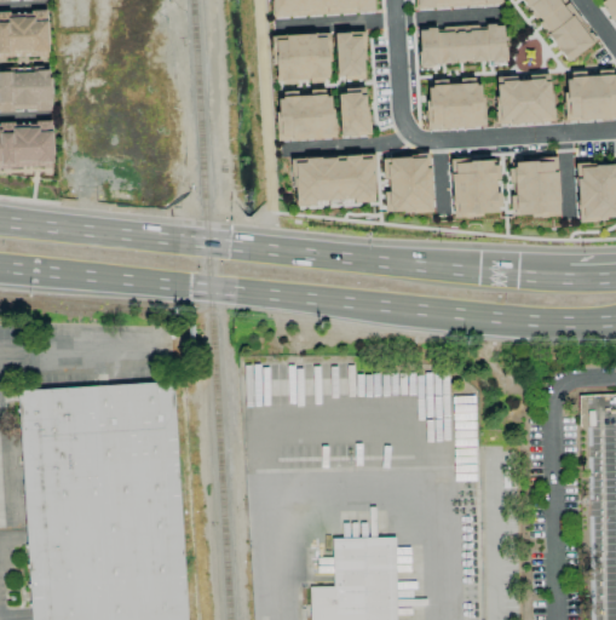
[(374,0),(375,11),(275,17),(275,15),(274,15),(272,0),(374,0)]
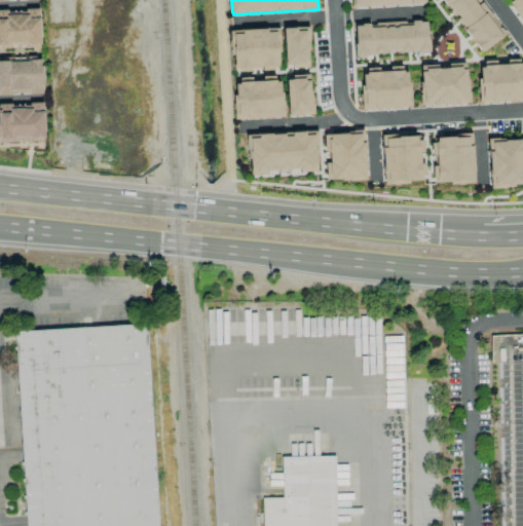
[(446,0),(481,52),(506,36),(481,0),(480,1),(479,0),(446,0)]
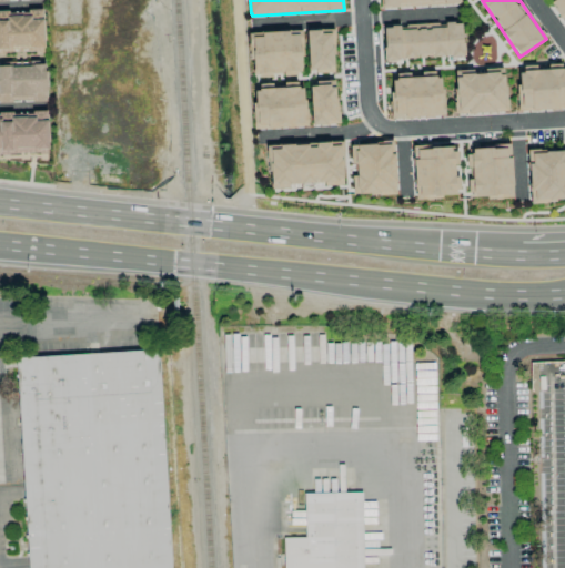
[(564,0),(552,0),(551,1),(564,21),(564,0)]
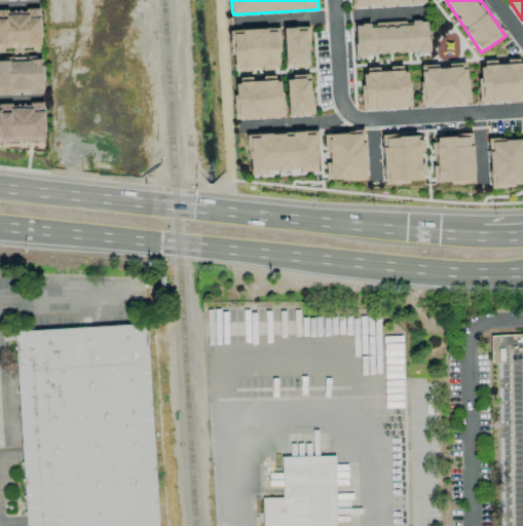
[(0,47),(43,46),(41,10),(0,11),(0,47)]
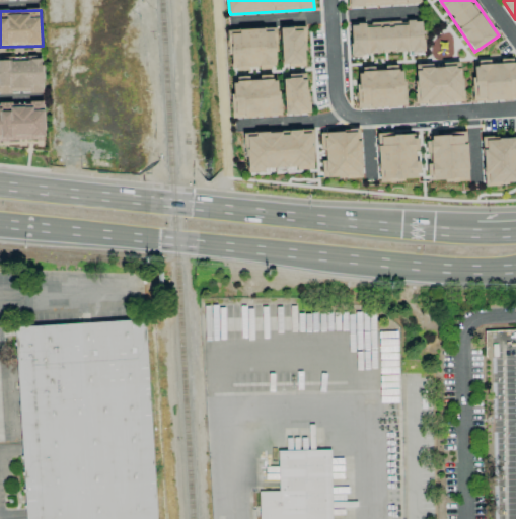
[(353,54),(425,51),(424,20),(408,21),(408,22),(352,24),(353,54)]
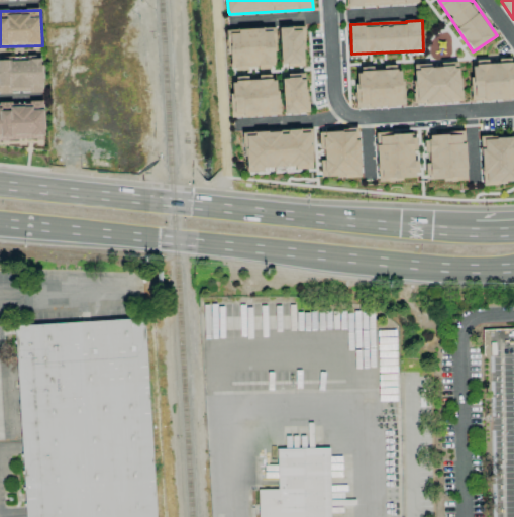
[(282,26),(295,25),(295,26),(307,25),(308,36),(307,37),(308,40),(307,40),(307,48),(307,59),(307,66),(290,67),(290,62),(284,63),(282,26)]
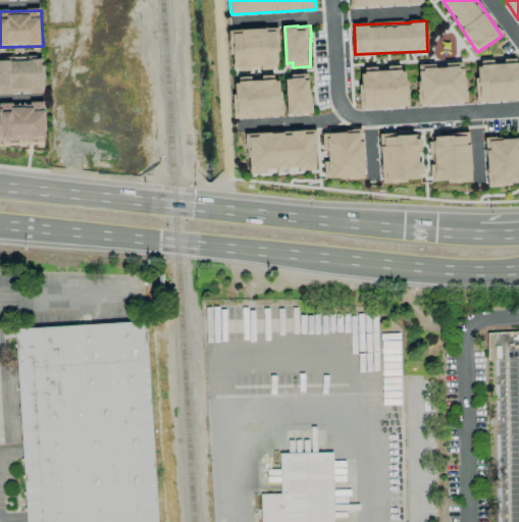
[(230,30),(281,27),(281,43),(281,51),(280,51),(280,61),(279,62),(279,64),(278,65),(278,64),(275,64),(275,68),(263,69),(263,64),(253,65),(253,69),(241,70),(241,66),(236,67),(235,54),(232,54),(231,42),(230,30)]
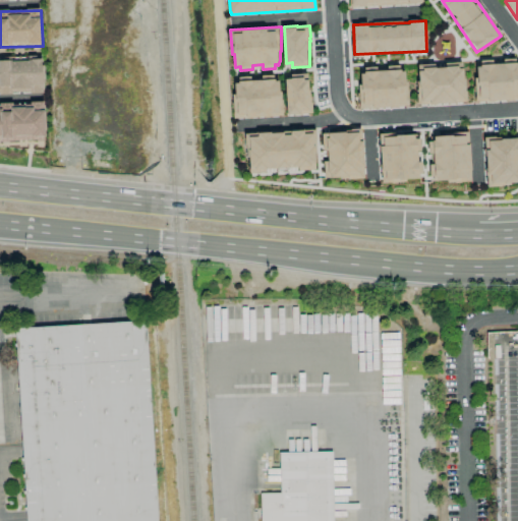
[(0,94),(44,93),(43,59),(0,60),(0,94)]
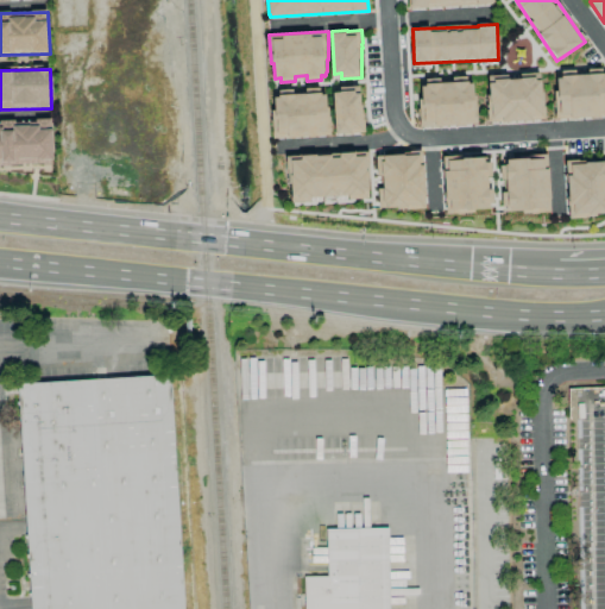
[(558,118),(604,117),(604,71),(555,74),(558,118)]
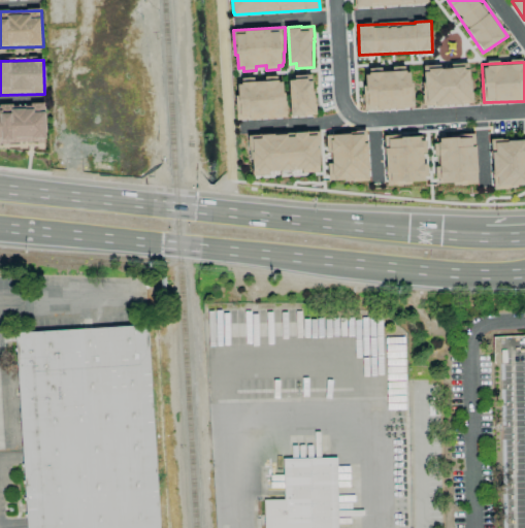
[(471,67),(424,68),(424,105),(472,104),(471,67)]
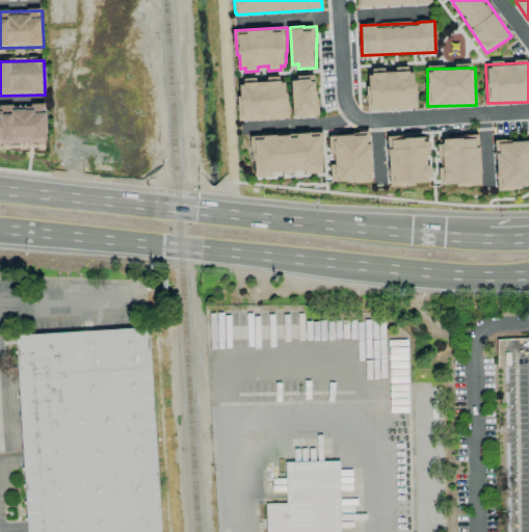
[(417,108),(415,71),(385,73),(385,69),(367,69),(370,111),(417,108)]
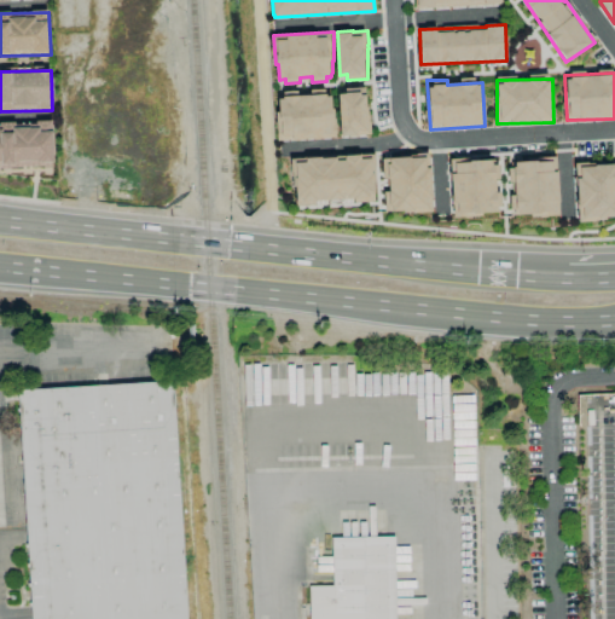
[(338,94),(346,93),(346,87),(365,87),(366,111),(369,111),(370,122),(371,122),(371,134),(341,136),(338,94)]
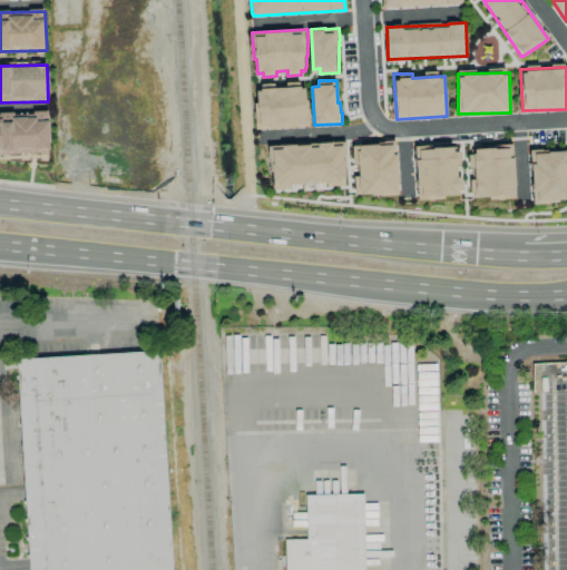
[(256,88),(262,88),(262,84),(275,82),(275,88),(286,87),(286,82),(300,81),(300,86),(305,85),(305,99),(309,99),(310,126),(256,129),(255,102),(257,102),(256,88)]
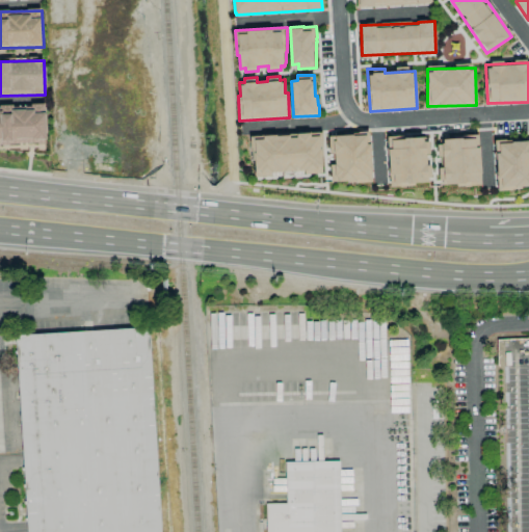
[(0,144),(48,143),(46,104),(0,105),(0,144)]
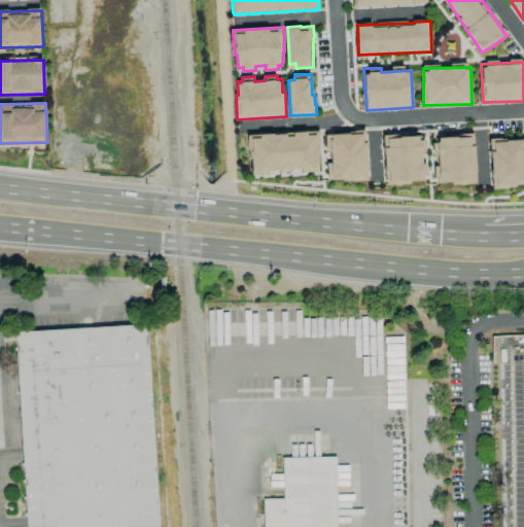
[(327,135),(344,134),(344,133),(351,132),(351,131),(369,130),(371,169),(370,169),(371,180),(355,181),(355,180),(347,181),(347,179),(330,180),(329,164),(334,163),(334,151),(328,152),(327,135)]
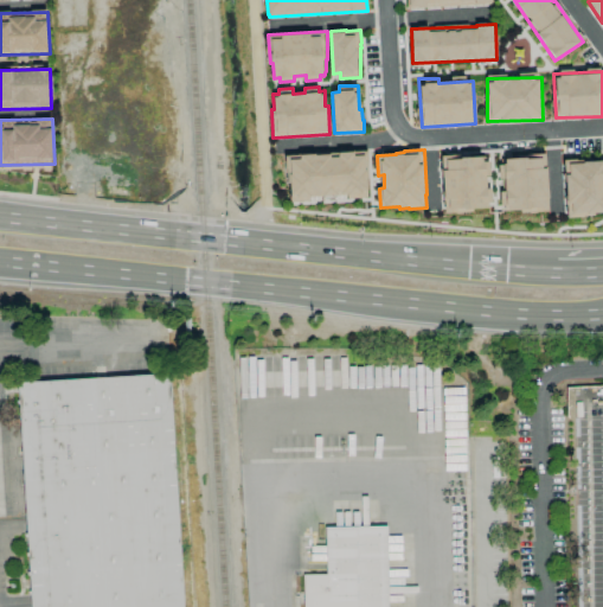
[(286,155),(315,154),(329,154),(331,157),(339,157),(339,152),(369,151),(370,167),(369,167),(369,178),(366,179),(367,198),(347,199),(347,195),(312,197),(312,200),(292,203),(289,174),(287,174),(286,155)]
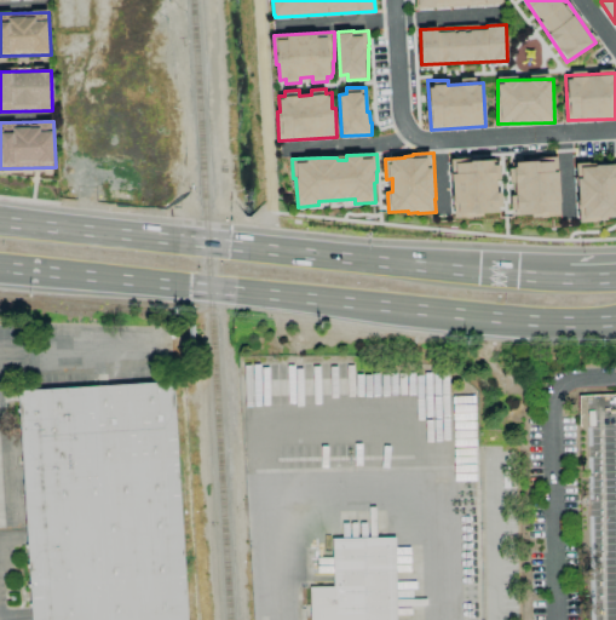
[(560,213),(558,159),(511,161),(513,216),(560,213)]
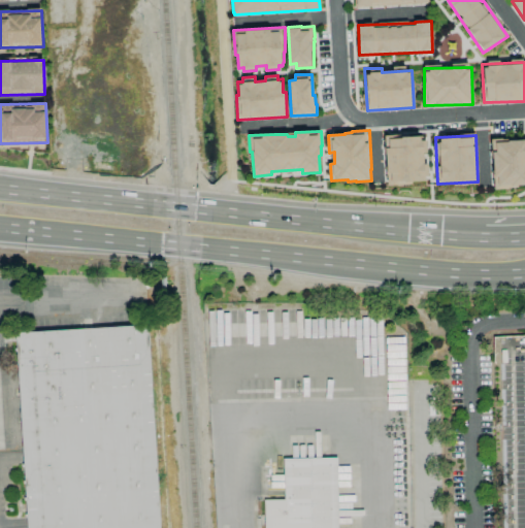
[(387,183),(429,180),(428,163),(426,163),(425,136),(386,137),(387,183)]
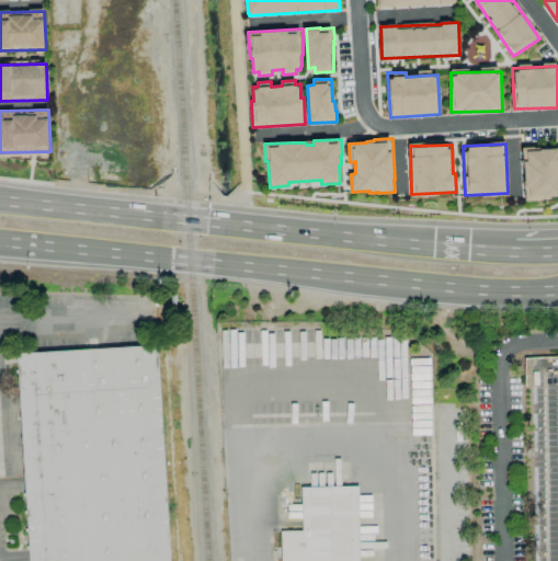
[(557,147),(523,149),(524,199),(557,197),(557,147)]
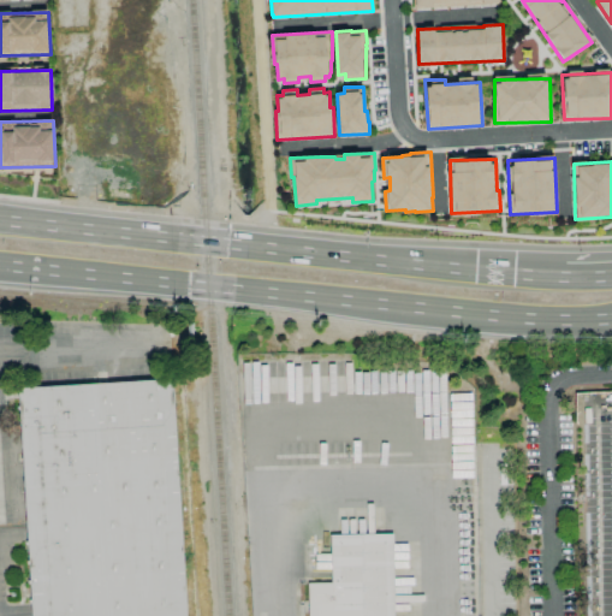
[(34,615),(21,389),(174,379),(189,615),(34,615)]
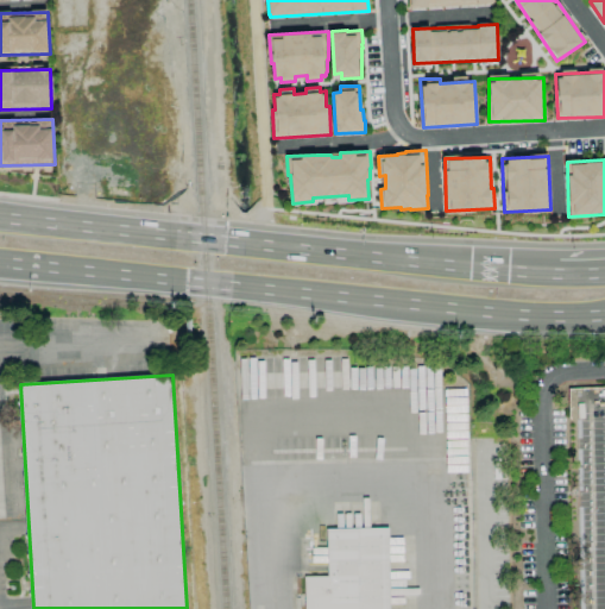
[(307,608),(307,577),(331,577),(329,529),(391,528),(392,608),(307,608)]
